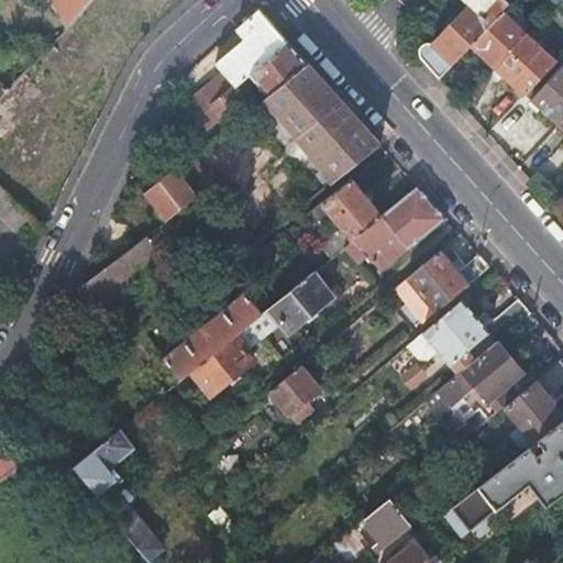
[(45,0),(62,31),(87,0),(45,0)]
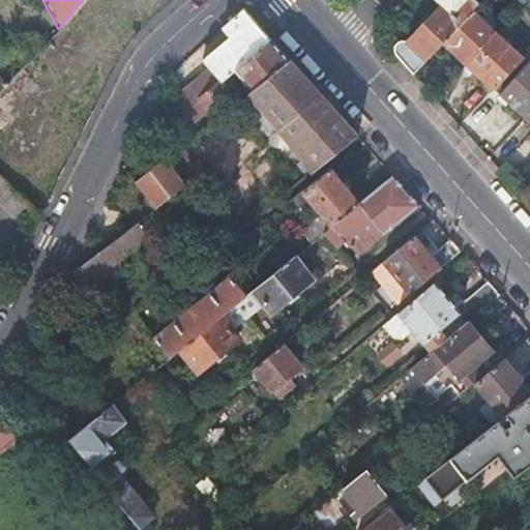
[(398,49),(394,54),(413,75),(444,41),(475,9),(483,0),(438,0),(443,4),(410,41),(405,40),(402,40),(400,41),(396,46),(398,49)]
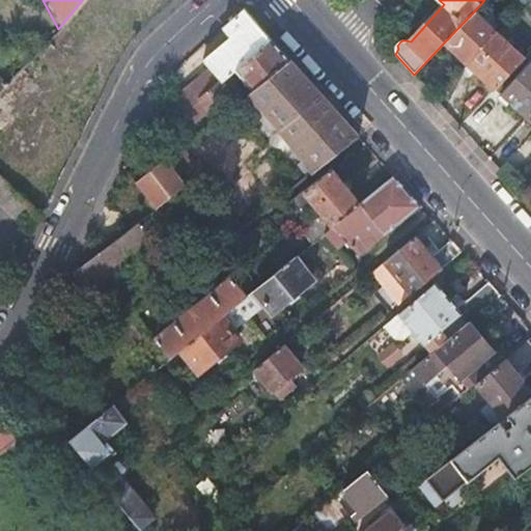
[(445,42),(467,62),(498,30),(476,9),(445,42)]
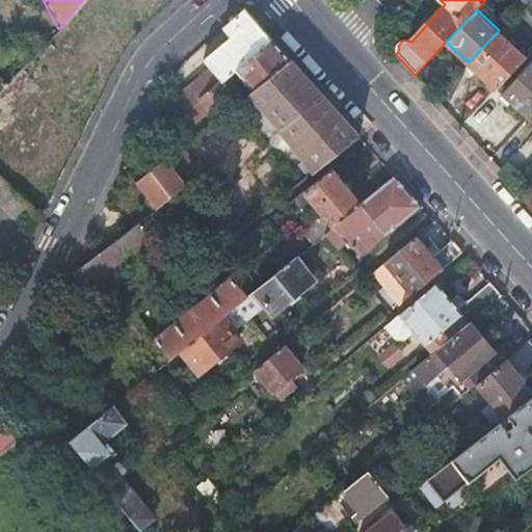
[(243,10),(219,30),(227,38),(200,62),(207,72),(179,95),(181,99),(165,110),(175,123),(218,86),(228,79),(235,74),(270,41),(243,10)]
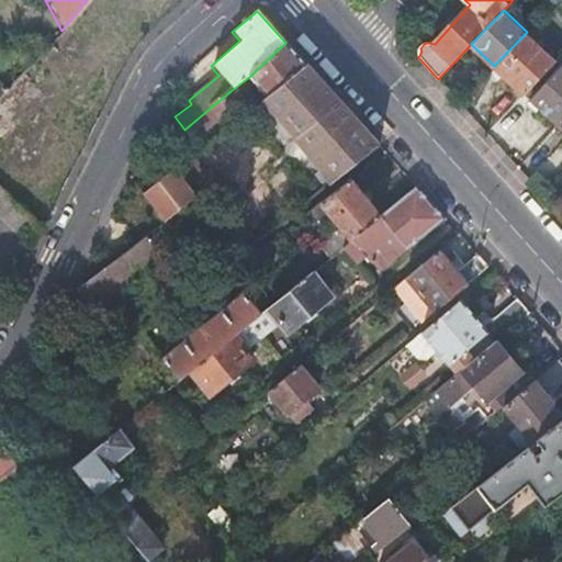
[(494,66),(525,94),(557,60),(558,59),(527,32),(494,66)]
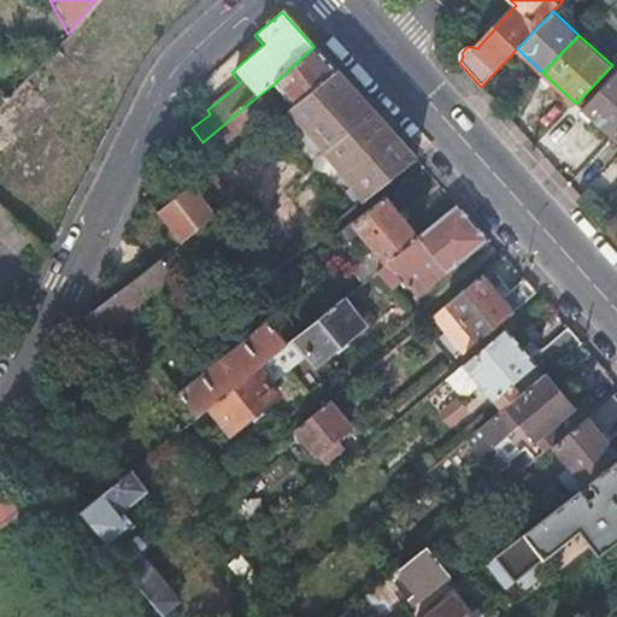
[(335,72),(313,47),(272,86),(292,107),(335,72)]
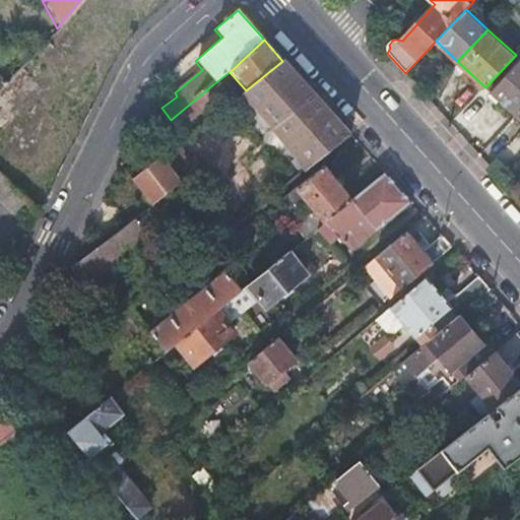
[(485,87),(492,91),(519,60),(515,56),(485,87)]
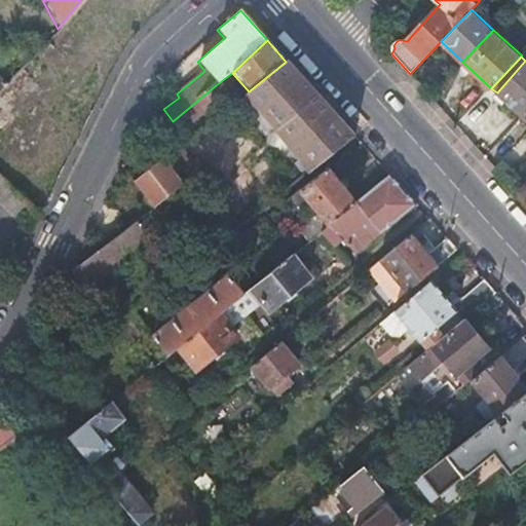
[(525,61),(497,92),(522,116),(525,111),(525,61)]
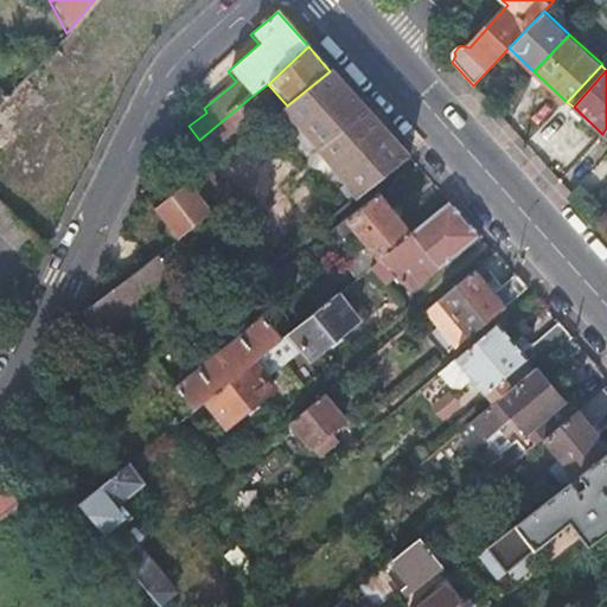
[(281,109),(315,151),(368,113),(330,71),(287,106),(281,109)]
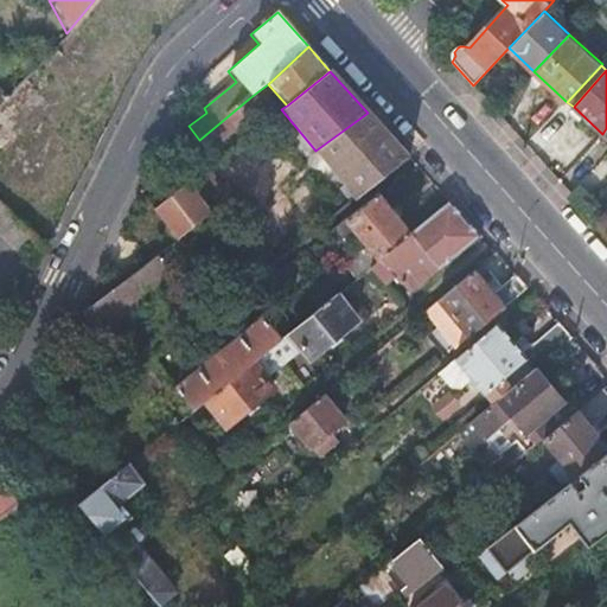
[(249,98),(199,140),(209,152),(236,129),(242,135),(275,109),(260,90),(249,98)]
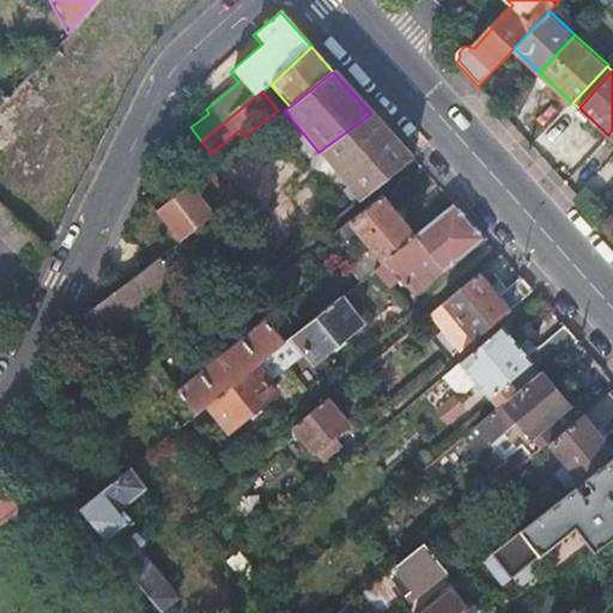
[(371,114),(319,152),(359,201),(412,159),(371,114)]
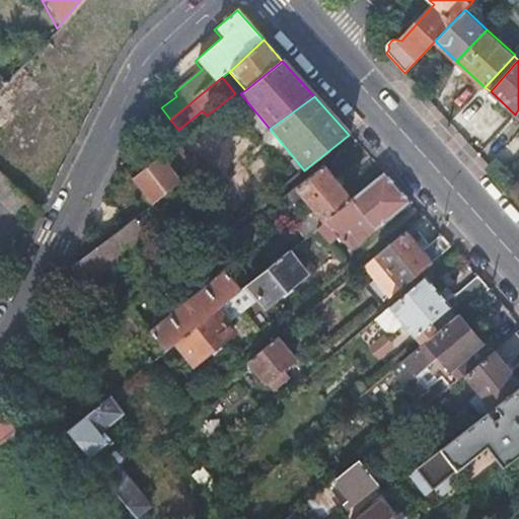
[(137,146),(152,164),(161,156),(147,138),(137,146)]
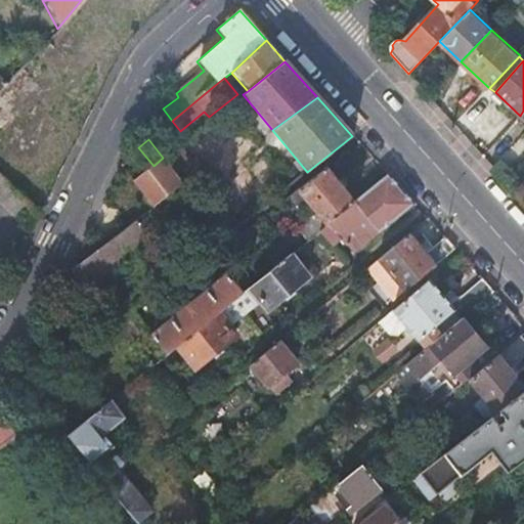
[(182,184),(192,199),(199,192),(215,180),(206,168),(201,171),(192,161),(188,164),(181,154),(174,149),(163,158),(154,166),(132,183),(148,205),(151,208),(154,211),(155,210),(151,206),(178,184),(179,186),(182,184)]
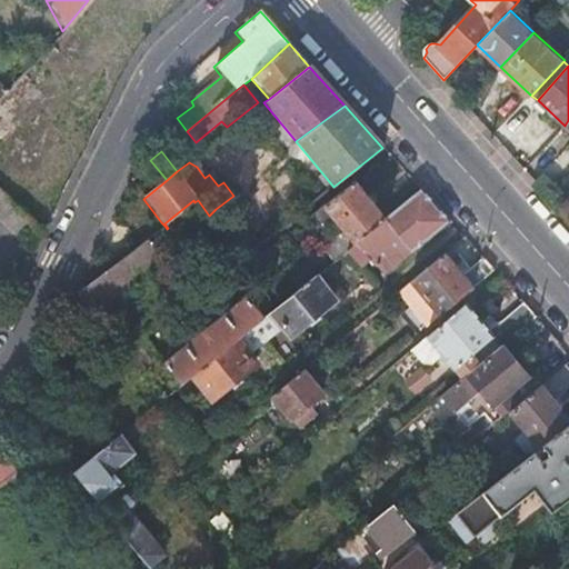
[(347,250),(383,220),(353,181),(337,195),(311,216),(325,232),(337,222),(343,231),(339,235),(330,235),(318,245),(331,262),(347,250)]
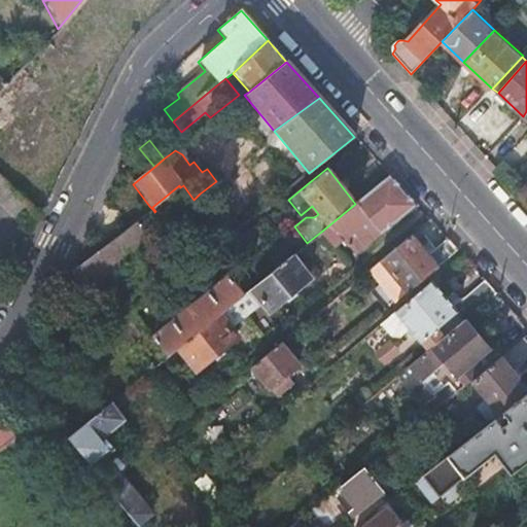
[(353,255),(416,207),(388,176),(355,204),(321,232),(332,246),(341,240),(353,255)]
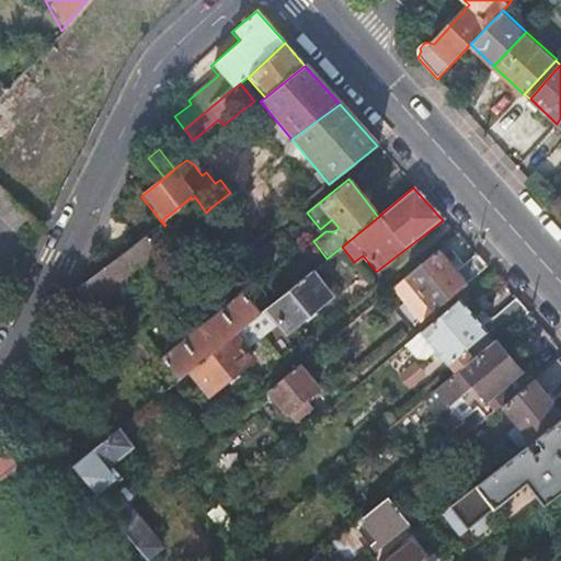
[(25,221),(0,196),(0,221),(12,235),(25,221)]
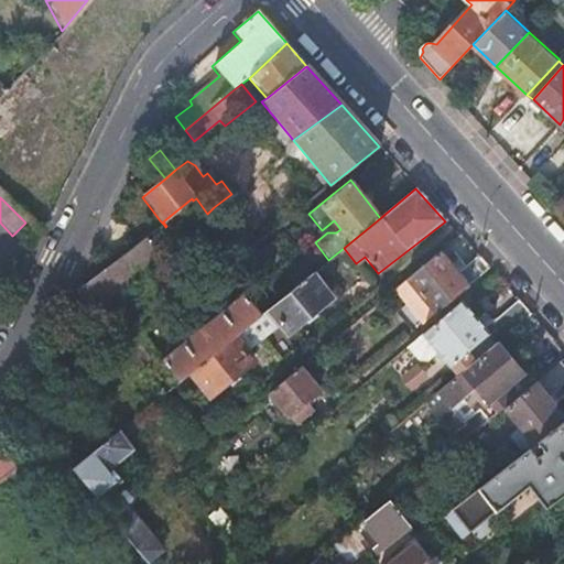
[(163,224),(75,292),(100,326),(115,316),(104,301),(179,246),(174,240),(165,227),(163,224)]
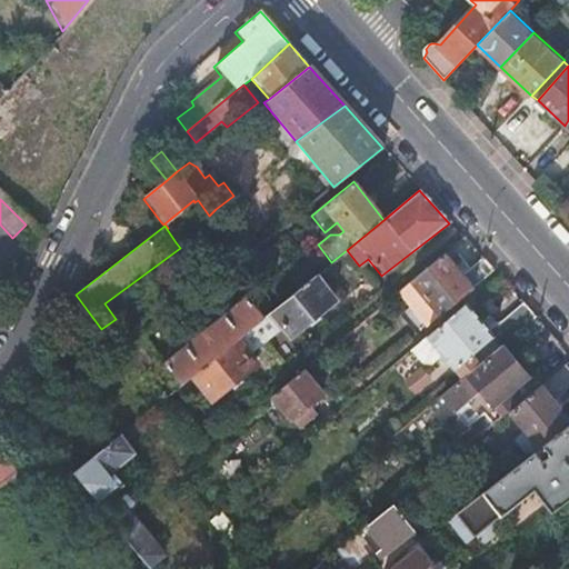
[(437,317),(492,270),(480,258),(460,275),(442,253),(407,283),(437,317)]
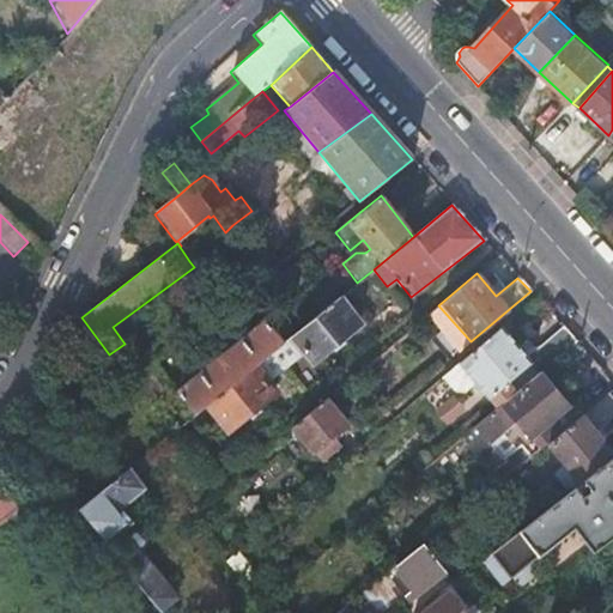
[(272,352),(283,366),(302,350),(310,359),(357,321),(339,297),(283,344),(272,352)]
